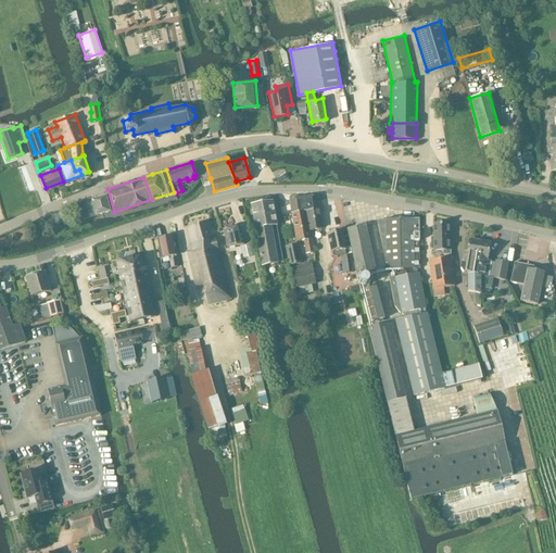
[(306,208),(310,228),(323,226),(317,193),(290,198),(291,210),(306,208)]
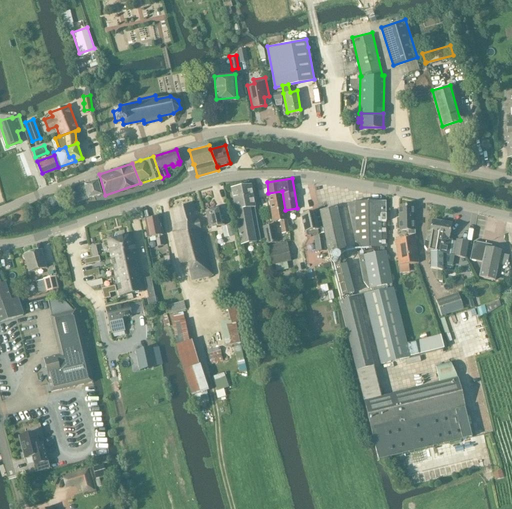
[(75,200),(103,193),(101,186),(99,186),(97,180),(84,183),(84,184),(72,187),(75,200)]
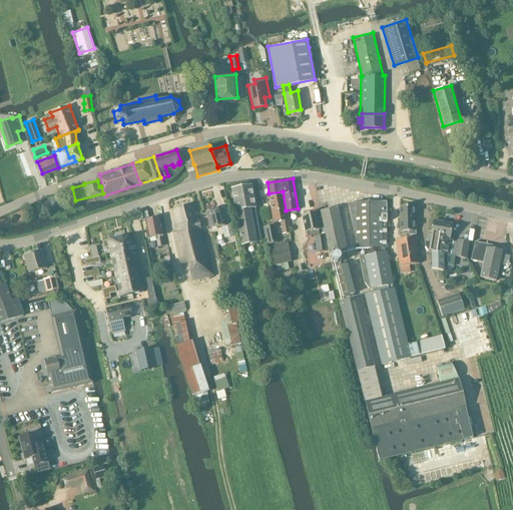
[(250,184),(231,188),(241,242),(261,239),(250,184)]
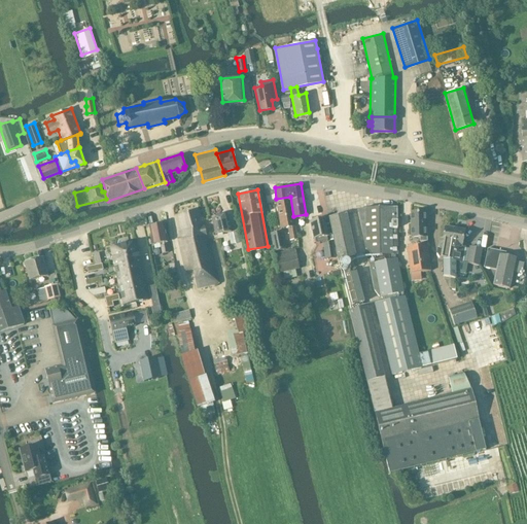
[(296,237),(293,216),(290,197),(276,199),(280,225),(288,224),(290,238),(296,237)]
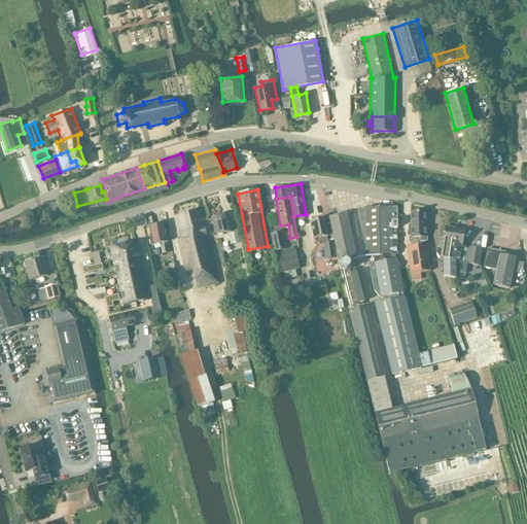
[(391,372),(422,365),(419,353),(418,353),(405,295),(394,252),(397,251),(397,205),(392,205),(365,205),(365,206),(358,208),(366,247),(375,288),(379,294),(381,294),(385,301),(376,303),(385,343),(391,372)]
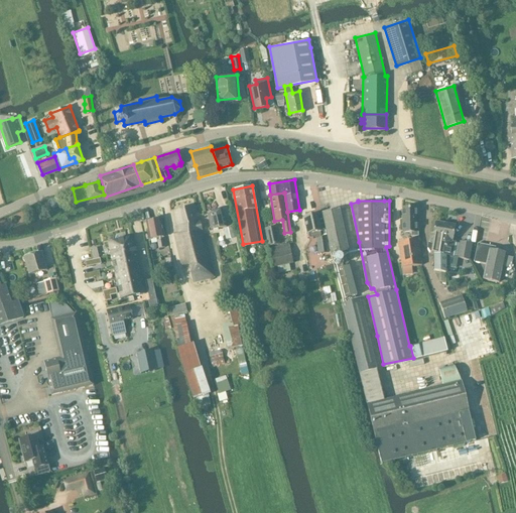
[(196,204),(171,210),(175,225),(200,220),(199,218),(196,204)]
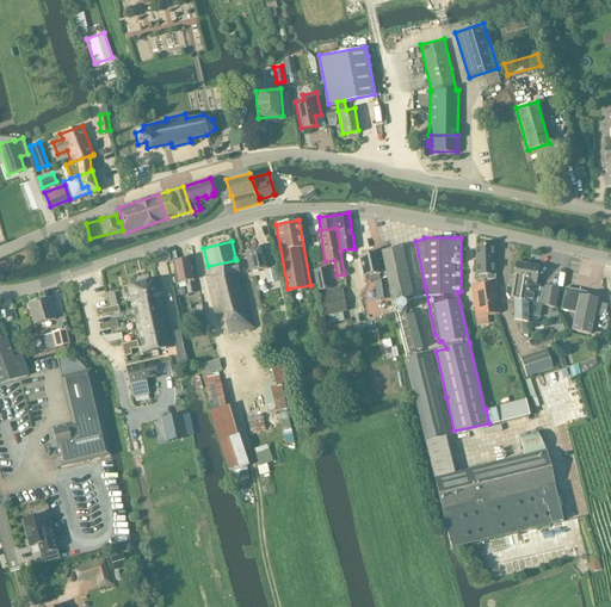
[(474,262),(474,270),(476,270),(476,272),(487,272),(487,277),(495,277),(494,261),(492,261),(492,243),(476,243),(476,262),(474,262)]
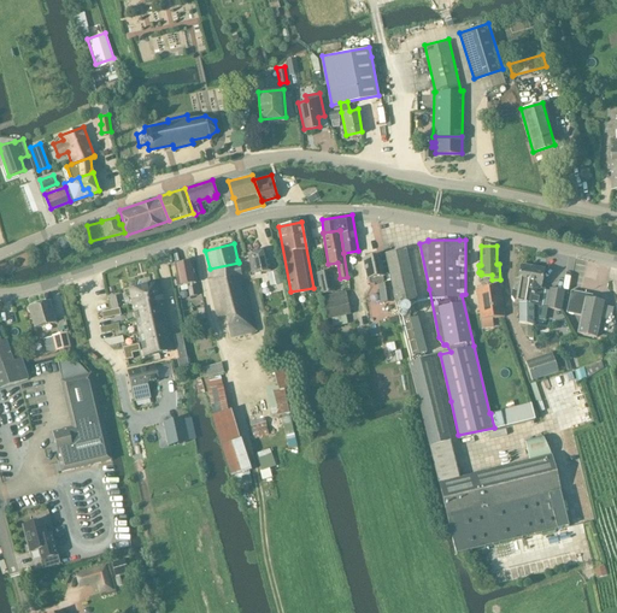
[(252,272),(270,269),(265,248),(248,252),(252,272)]
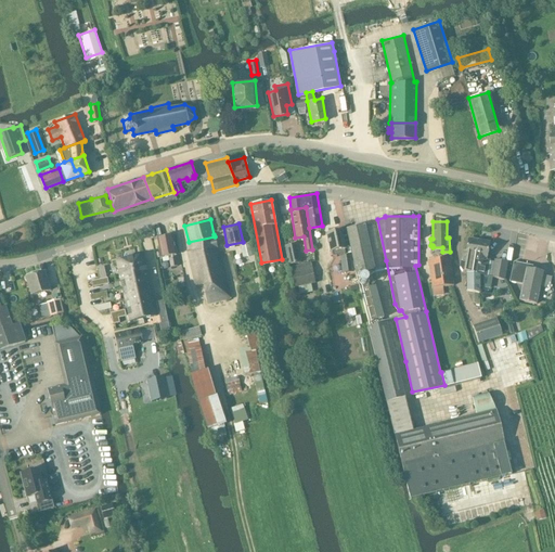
[(357,273),(374,269),(364,223),(346,227),(355,266),(353,267),(355,272),(357,272),(357,273)]
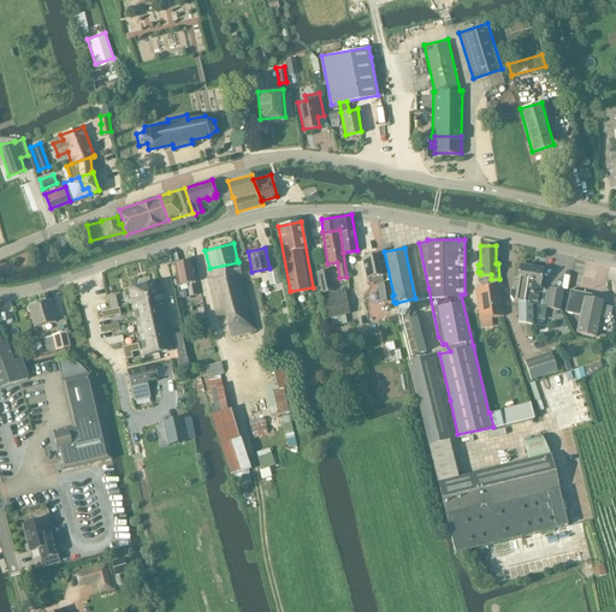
[(367,274),(367,275),(368,280),(383,278),(377,253),(363,255),(366,266),(363,267),(366,275),(367,274)]
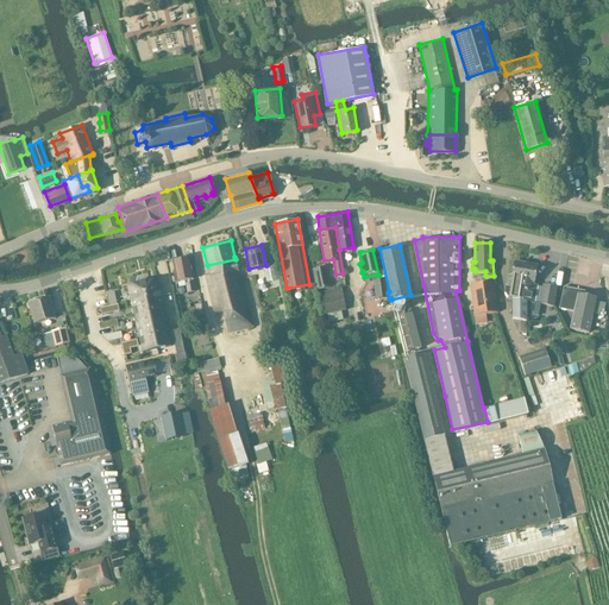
[(188,257),(173,259),(177,281),(184,279),(186,281),(187,290),(194,289),(193,278),(192,278),(188,257)]
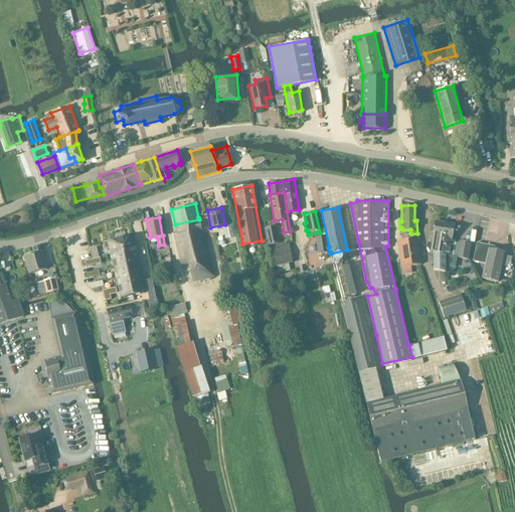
[(175,224),(173,231),(181,263),(188,262),(193,280),(212,275),(199,219),(175,224)]
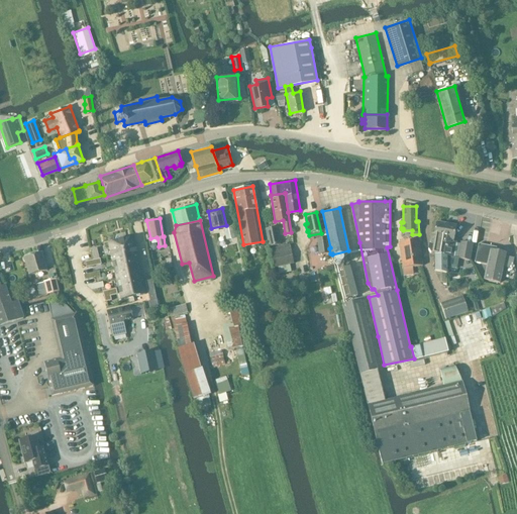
[(441,252),(446,222),(436,220),(434,232),(431,231),(427,247),(430,251),(434,253),(435,270),(446,272),(446,255),(446,253),(441,252)]
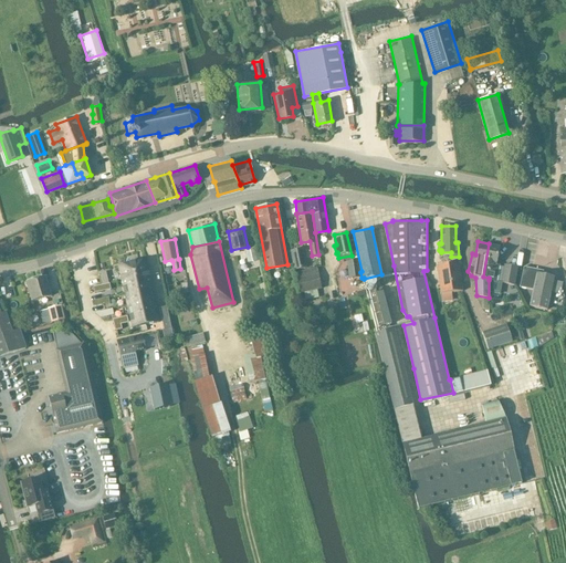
[(489,278),(489,280),(496,280),(500,262),(496,262),(499,244),(489,243),(483,277),(489,278)]
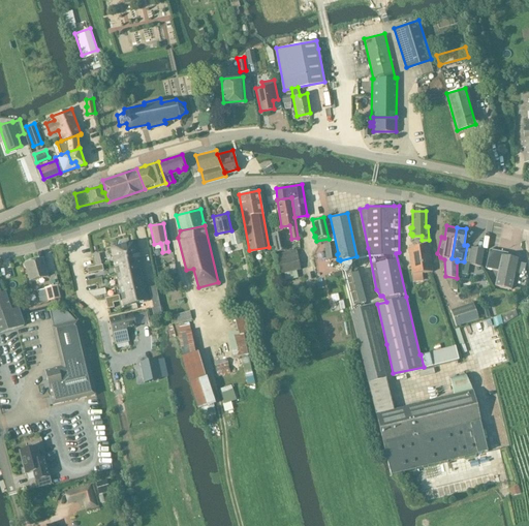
[(238,230),(228,233),(230,243),(240,242),(238,230)]
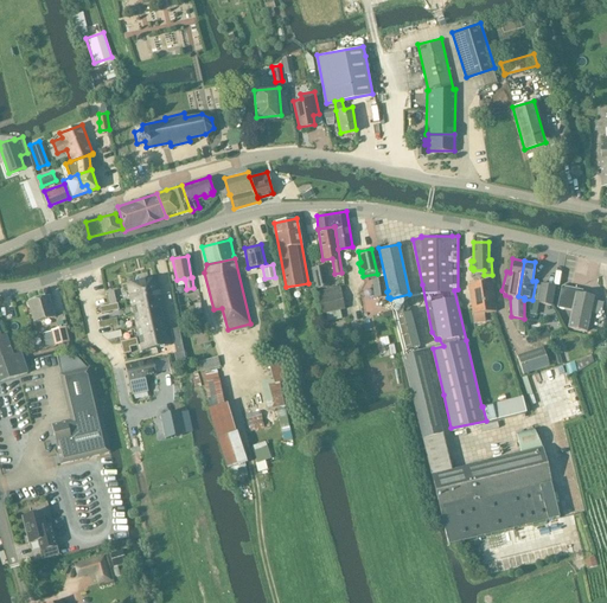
[(315,287),(328,284),(325,270),(323,270),(321,264),(312,267),(315,287)]
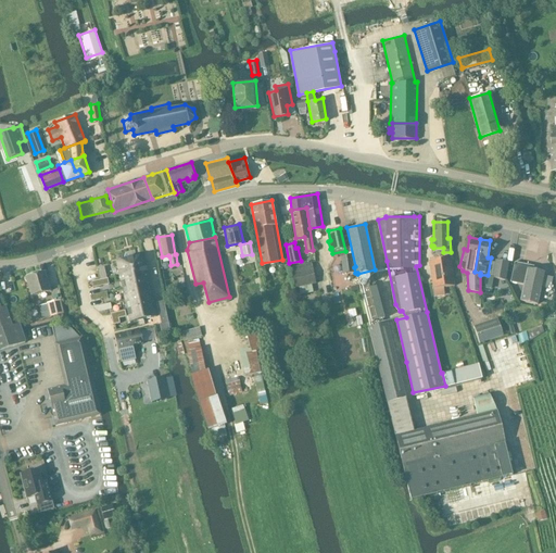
[(143,316),(156,314),(143,254),(134,256),(134,253),(125,255),(125,259),(117,260),(130,319),(138,317),(143,316)]
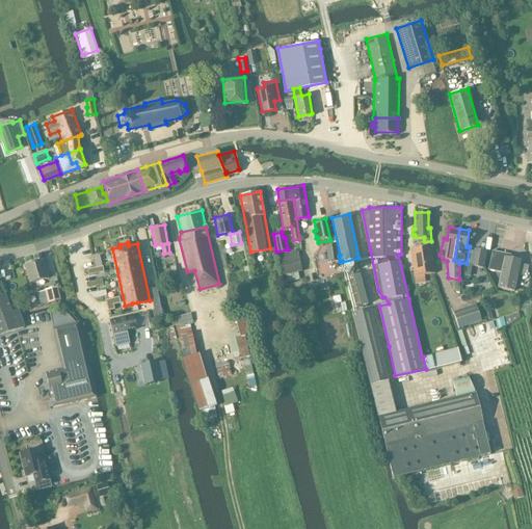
[(336,243),(326,244),(328,259),(338,258),(336,243)]
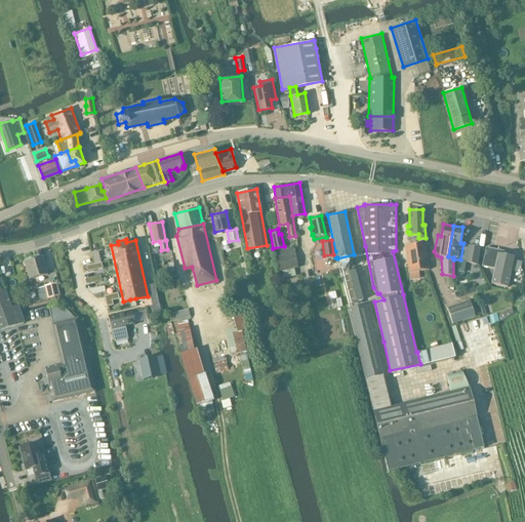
[(409,270),(429,268),(426,242),(405,245),(409,270)]
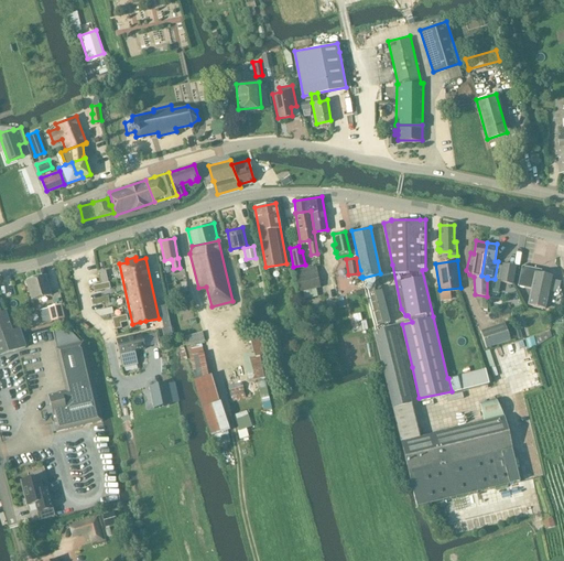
[(512,281),(516,265),(502,261),(499,279),(512,281)]
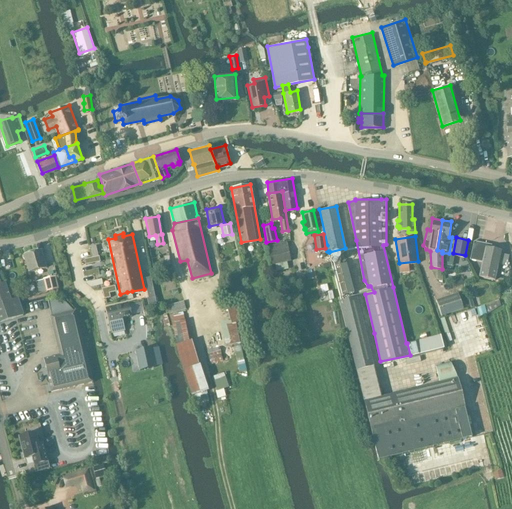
[(495,278),(501,249),(486,245),(486,242),(473,239),(470,257),(482,260),(479,274),(495,278)]
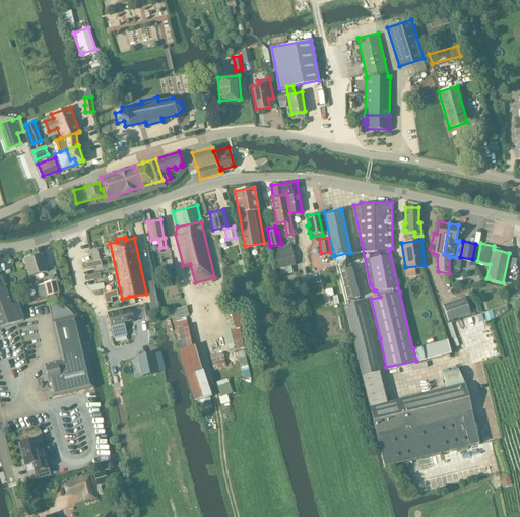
[(291,244),(271,248),(275,267),(279,266),(290,263),(291,263),(296,262),(291,244)]
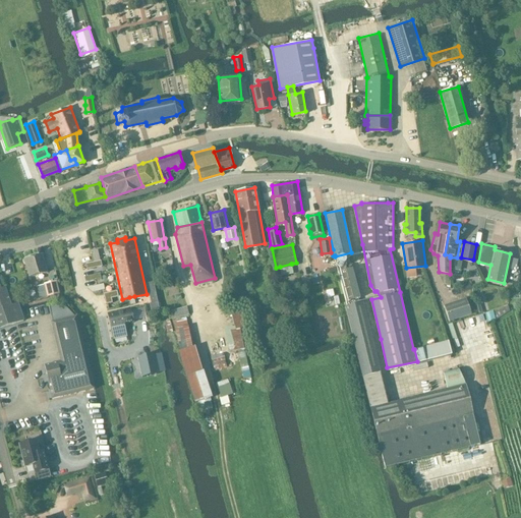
[(98,247),(91,248),(94,260),(100,257),(98,247)]
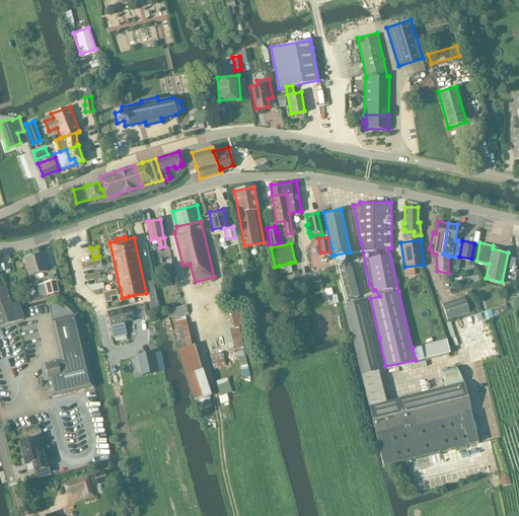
[(44,255),(46,255),(45,250),(24,256),(28,274),(47,269),(44,255)]
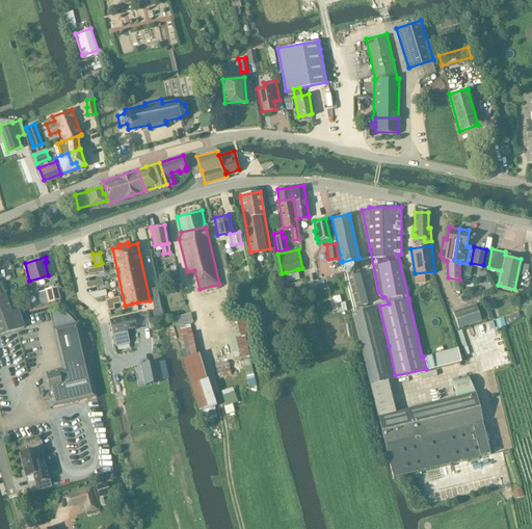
[(103,263),(87,266),(88,272),(104,269),(103,263)]
